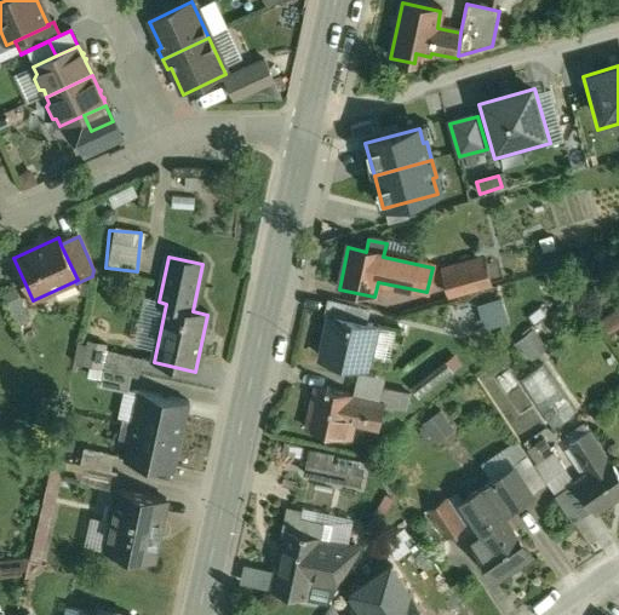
[(469,275),(447,282),(452,298),(475,291),(471,280),(487,275),(482,260),(466,265),(469,275)]
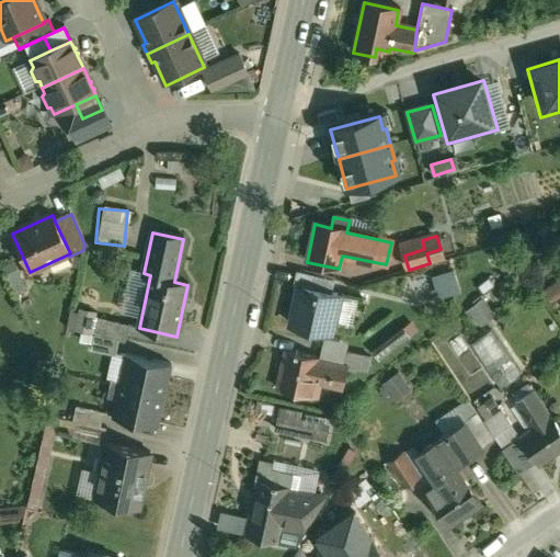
[(426,277),(432,299),(460,292),(455,270),(426,277)]
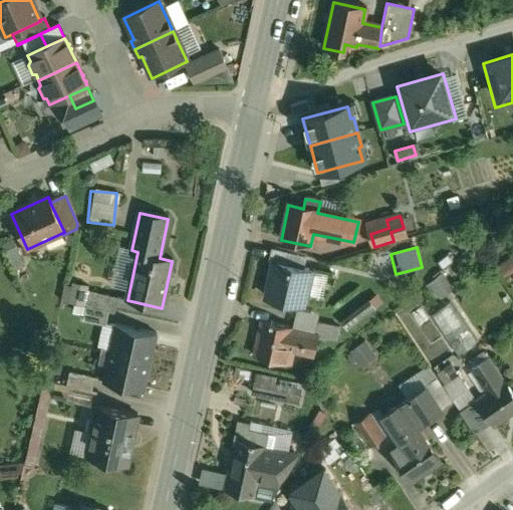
[(308,271),(275,264),(267,299),(300,306),(303,295),(306,296),(311,273),(308,272),(308,271)]
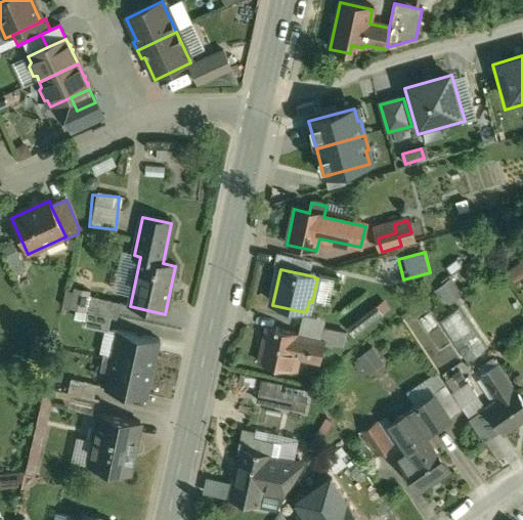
[(448,280),(434,290),(445,306),(459,296),(448,280)]
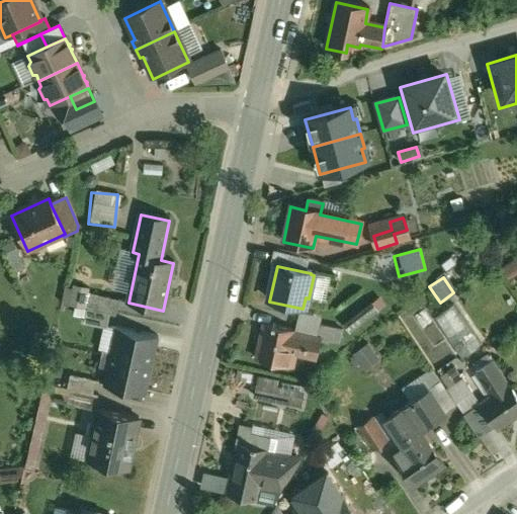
[(118,301),(97,295),(93,312),(109,316),(115,317),(118,301)]
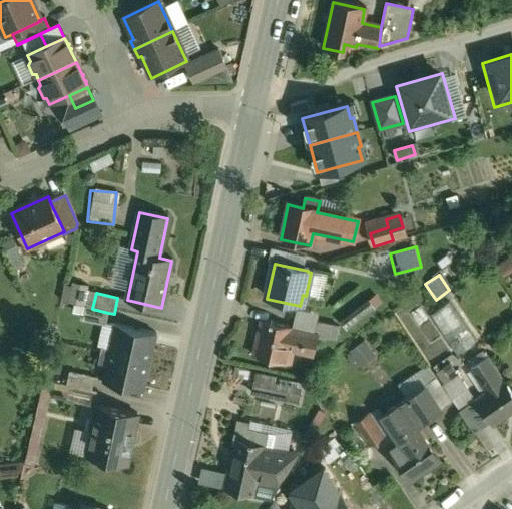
[(453,356),(472,343),(445,304),(426,317),(453,356)]
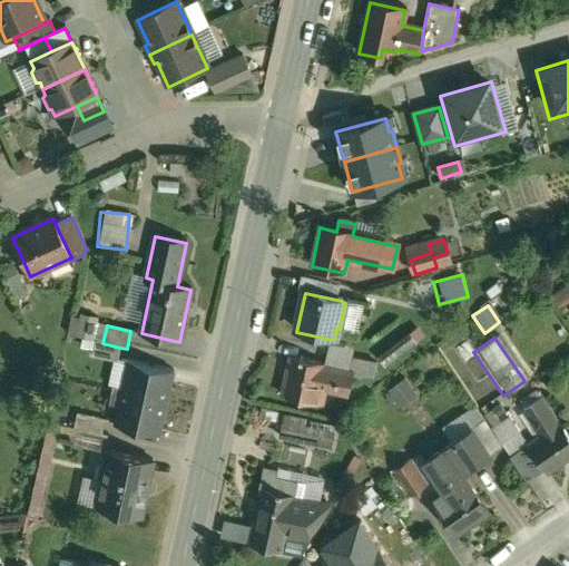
[(394,341),(383,342),(385,367),(396,367),(394,341)]
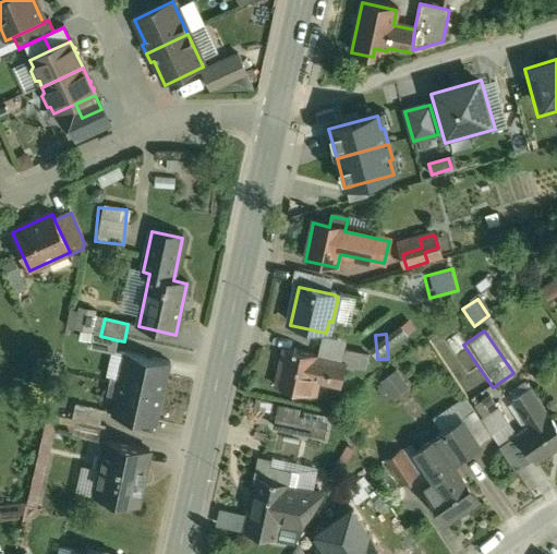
[(100,336),(93,335),(89,349),(113,354),(118,340),(100,336)]
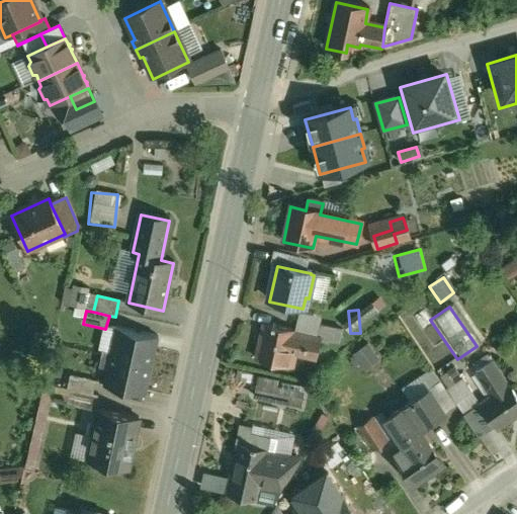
[(293,333),(263,326),(256,360),(291,368),(294,355),(316,360),(320,341),(321,340),(316,339),(292,334),(293,333)]
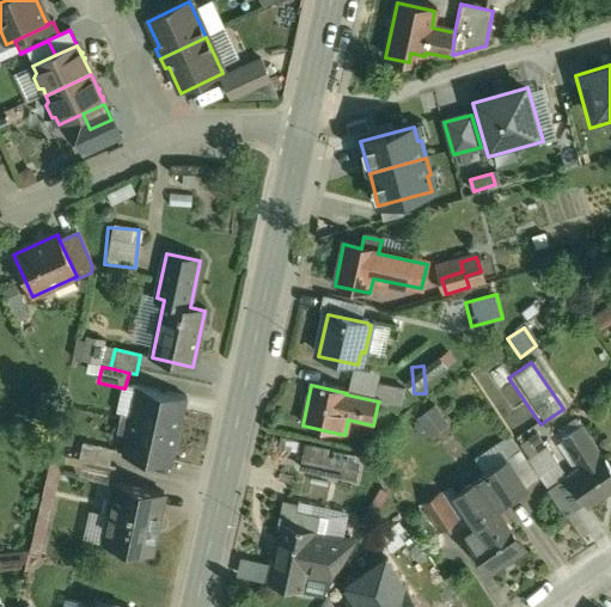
[(403,391),(377,385),(373,400),(379,402),(378,403),(399,408),(403,391)]
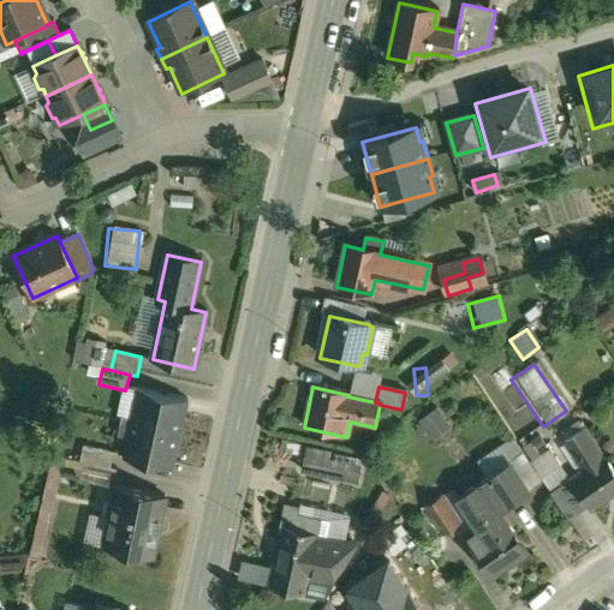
[(184,401),(139,392),(125,456),(170,466),(184,401)]
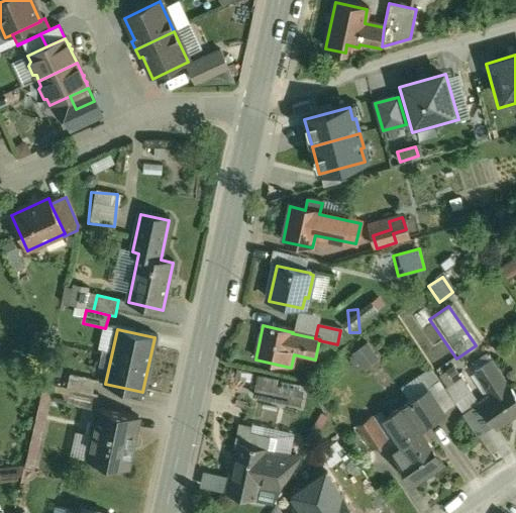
[(368,345),(351,352),(357,368),(374,361),(368,345)]
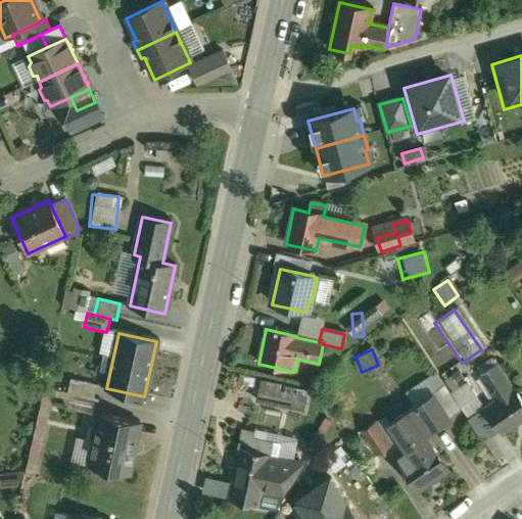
[(512,391),(494,367),(478,378),(494,402),(484,409),(502,434),(521,421),(521,399),(515,389),(512,391)]
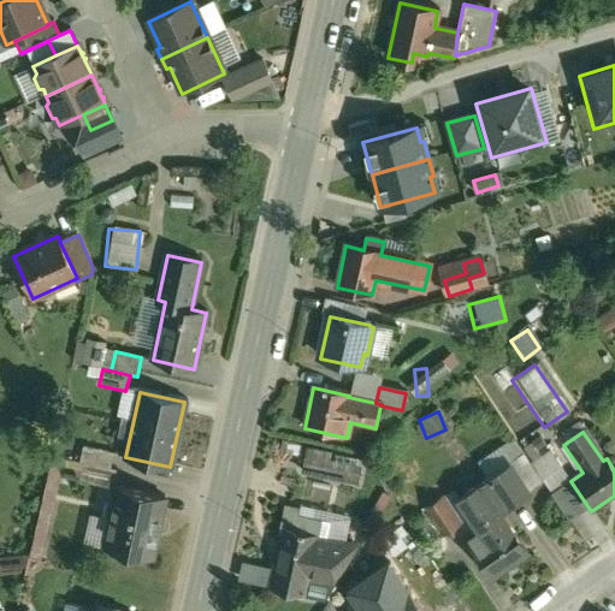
[(114,454),(83,446),(80,462),(111,469),(114,454)]
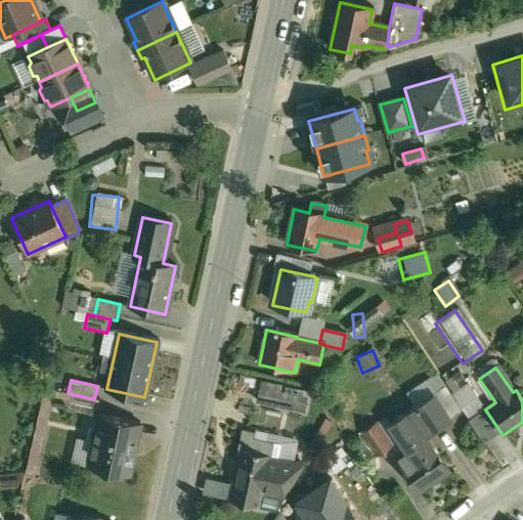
[(278,386),(264,384),(253,433),(295,442),(305,395),(277,389),(278,386)]
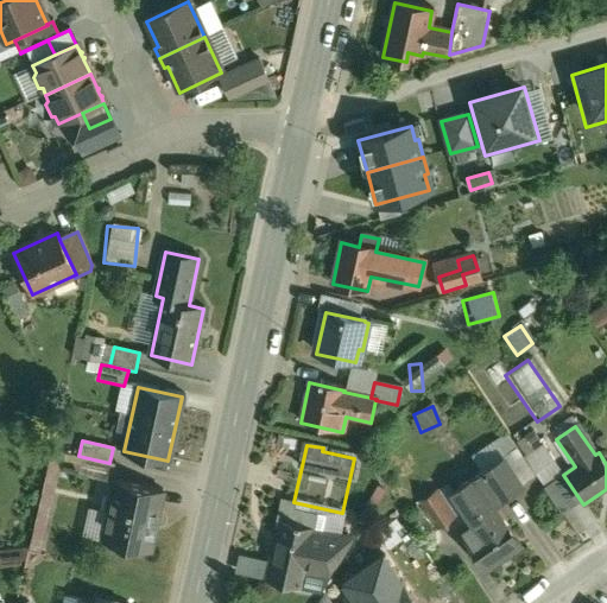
[(543,446),(524,459),(536,476),(554,463),(543,446)]
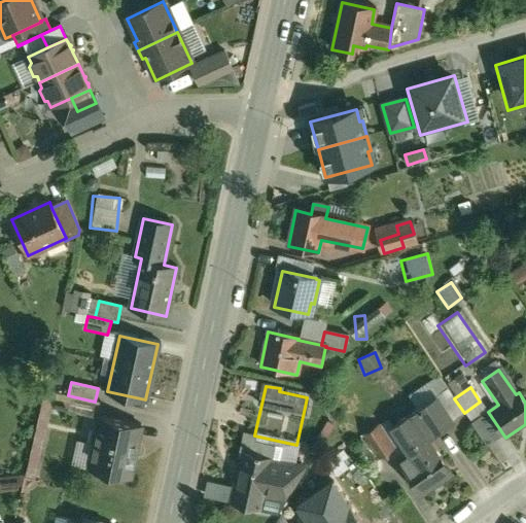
[(68,395),(56,393),(51,409),(96,419),(100,403),(95,402),(68,395)]
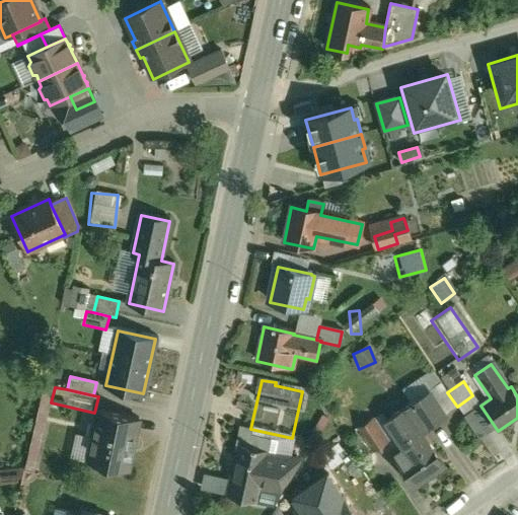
[(429,391),(385,421),(403,448),(392,455),(415,488),(444,467),(421,433),(445,416),(429,391)]
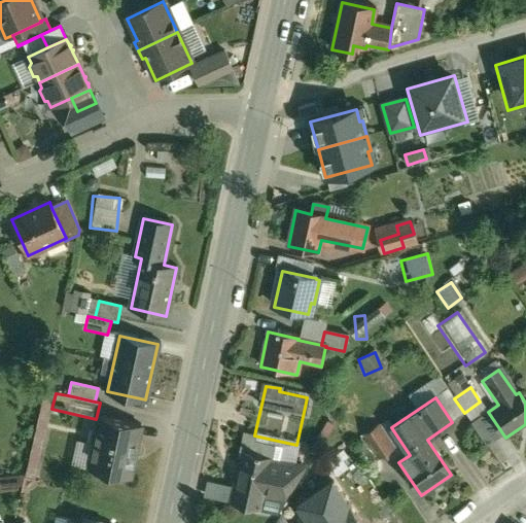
[(141,425),(103,417),(92,468),(131,477),(141,425)]
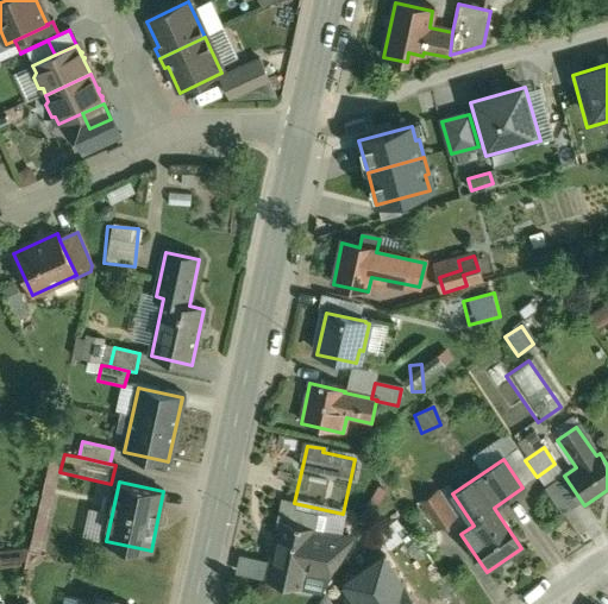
[(294,503),(284,502),(280,524),(267,583),(301,590),(305,573),(330,578),(351,541),(343,539),(348,515),(343,514),(294,503)]
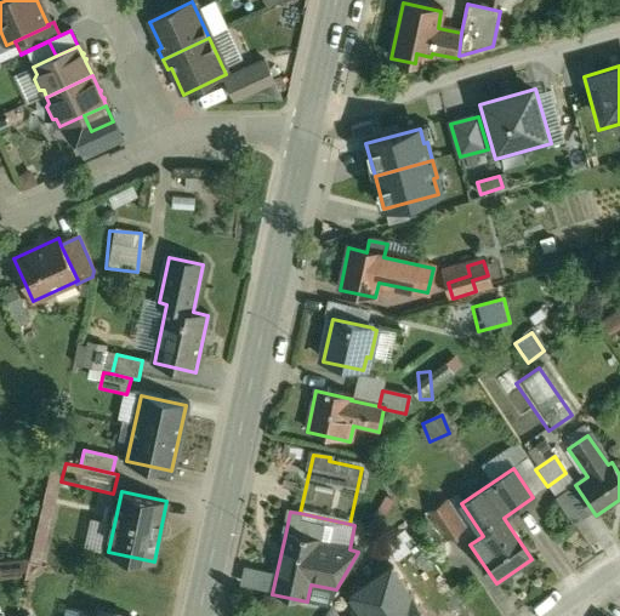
[(392,569),(352,595),(364,615),(424,615),(410,594),(409,595),(392,569)]
